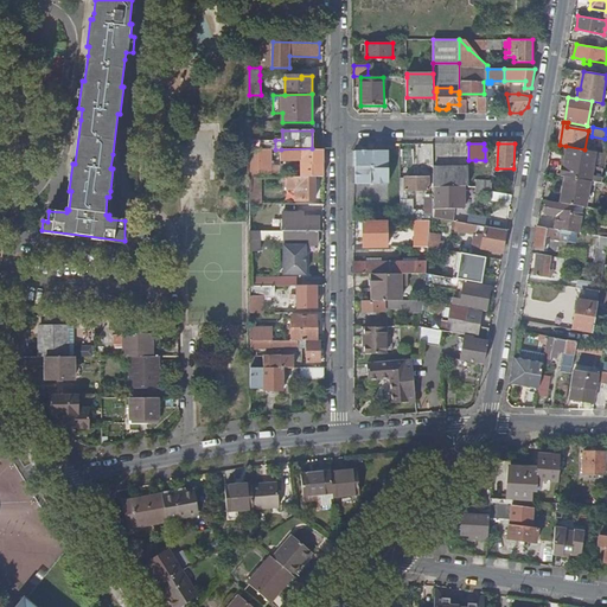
[(561,166),(558,176),(566,176),(592,180),(594,166),(596,152),(585,149),(566,146),(562,166),(561,166)]
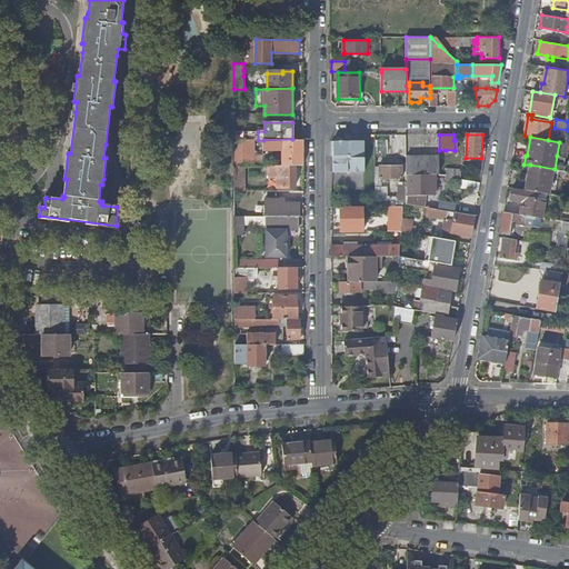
[(303,166),(303,139),(292,139),(263,140),(263,149),(263,150),(281,150),(281,161),(278,161),(278,166),(295,166),(303,166)]
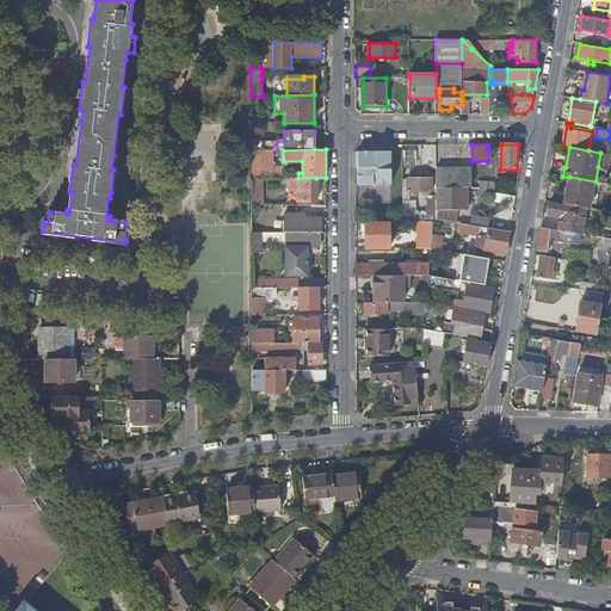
[(273,150),(260,150),(260,156),(261,171),(261,177),(263,177),(273,178),(273,166),(273,160),(273,150)]
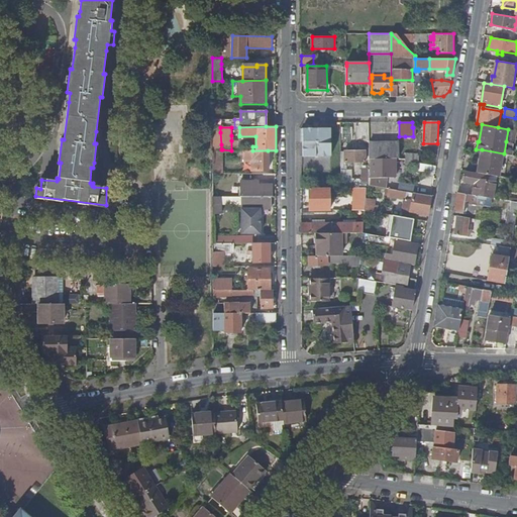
[(234,127),(231,127),(231,135),(239,135),(239,127),(234,127)]
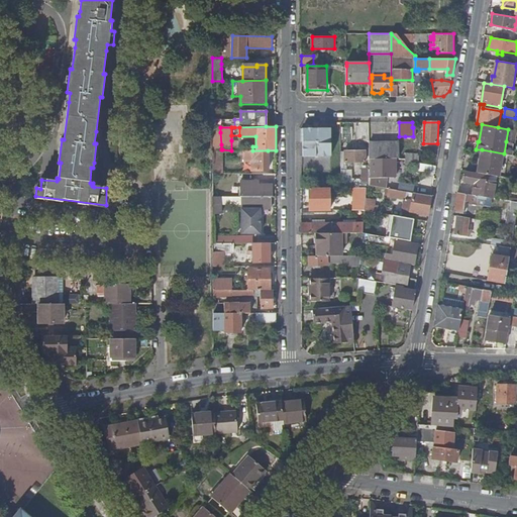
[(301,127),(301,140),(303,140),(304,157),(331,157),(332,128),(301,127)]
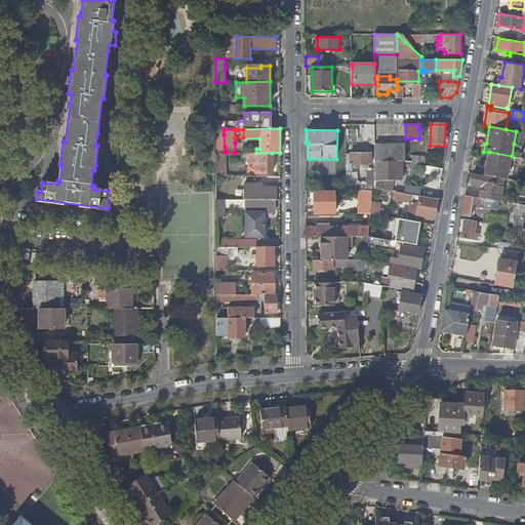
[(243,143),(235,143),(235,153),(243,153),(243,143)]
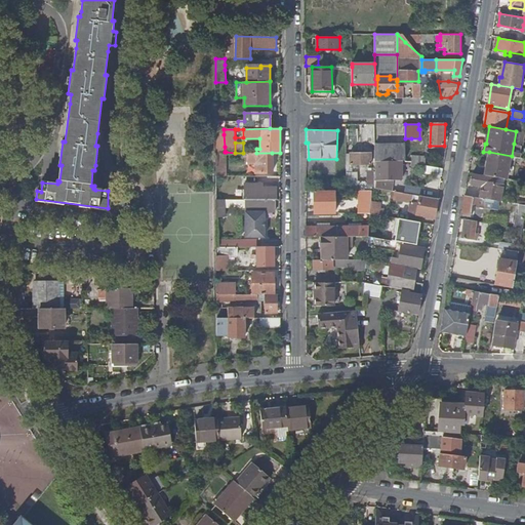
[(248,153),(256,153),(256,149),(256,143),(243,143),(243,153),(248,153)]
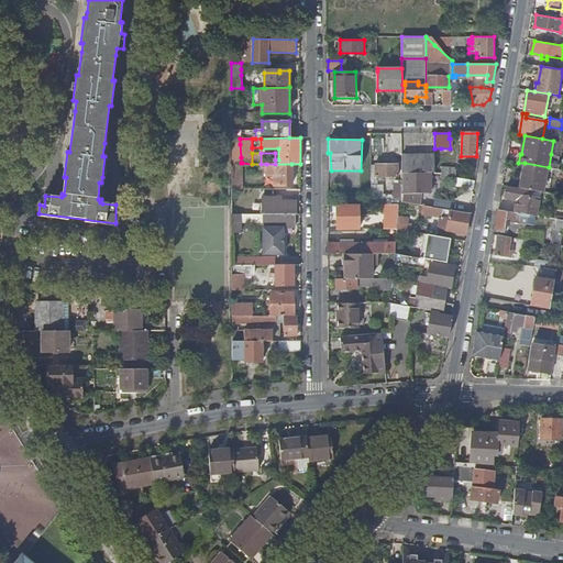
[(553,168),(556,169),(559,155),(551,154),(549,167),(553,168)]
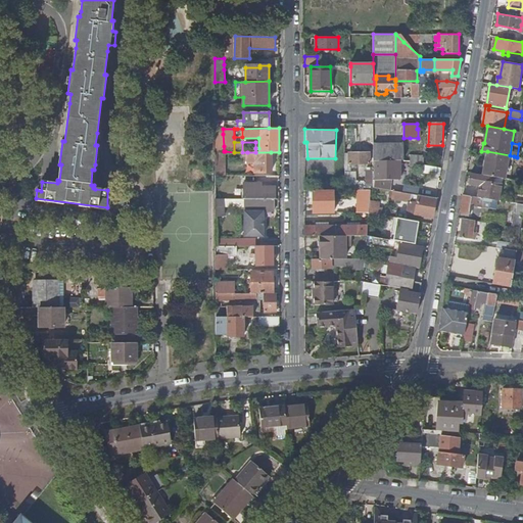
[(373,160),(376,160),(387,160),(396,160),(403,159),(403,144),(373,144),(373,160)]
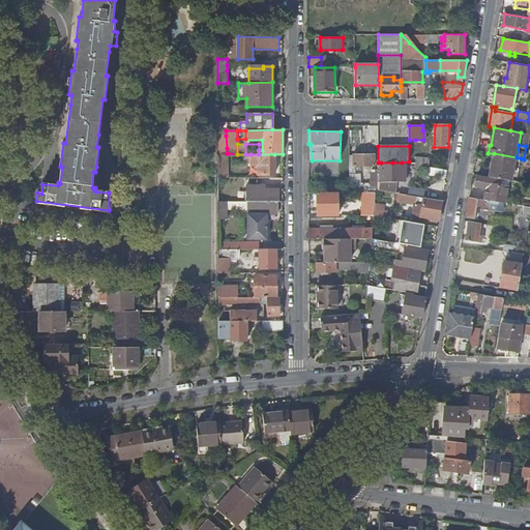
[(227,153),(218,153),(218,178),(229,178),(228,153),(227,153)]
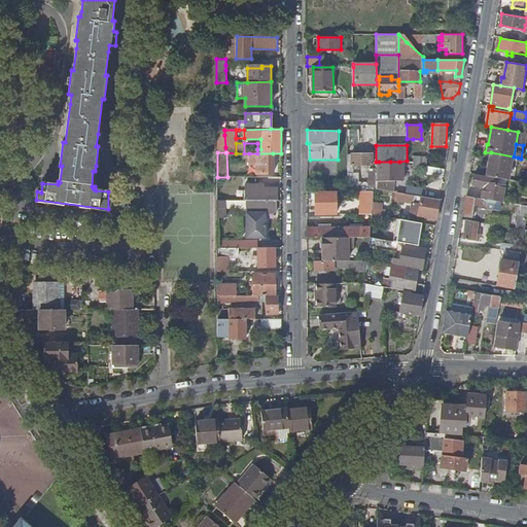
[(489,164),(487,176),(514,181),(518,157),(514,156),(491,152),(490,160),(492,160),(491,164),(489,164)]
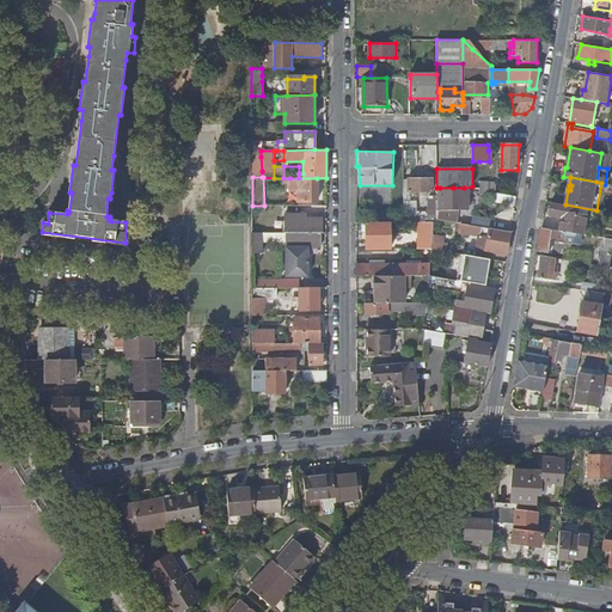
[(318,202),(317,178),(299,178),(289,178),(289,190),(299,190),(299,202),(318,202)]
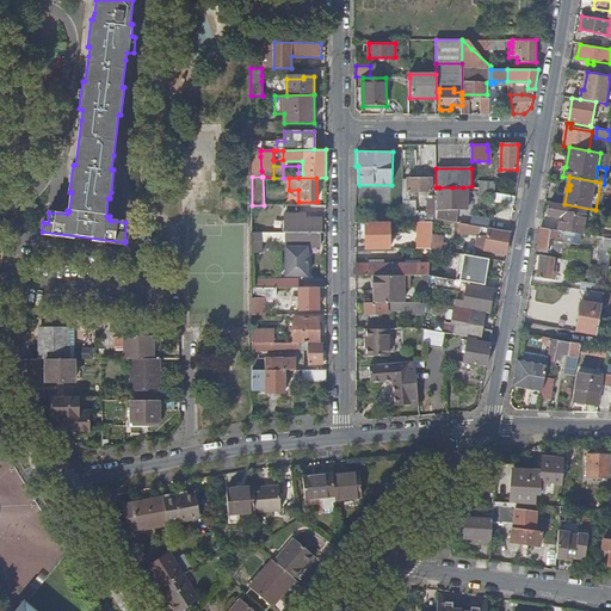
[(432,178),(407,178),(407,191),(418,191),(418,195),(425,193),(425,191),(432,191),(432,178)]
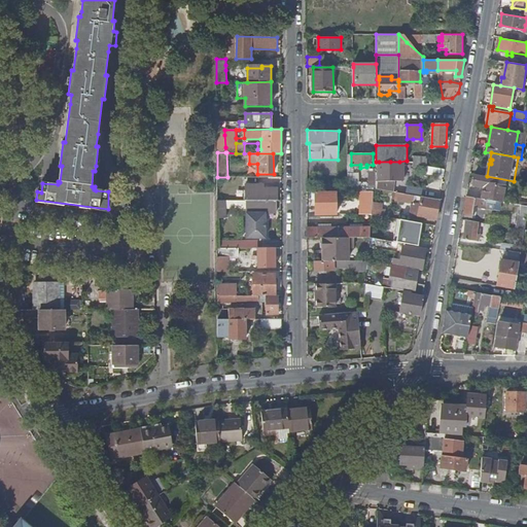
[(409,163),(422,166),(424,155),(411,153),(409,163)]
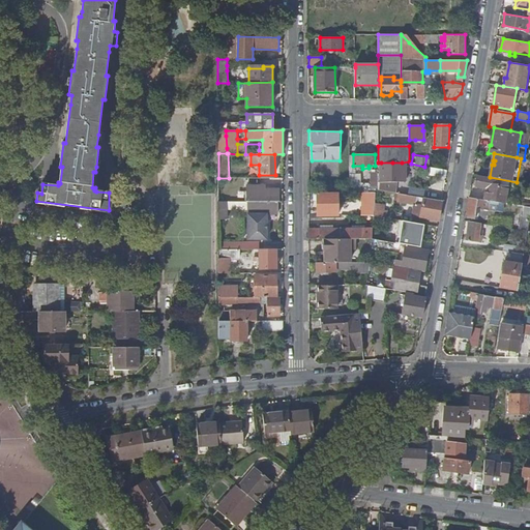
[(379,181),(379,189),(391,193),(394,181),(392,181),(392,174),(395,174),(396,170),(392,169),(392,163),(381,163),(381,181),(379,181)]
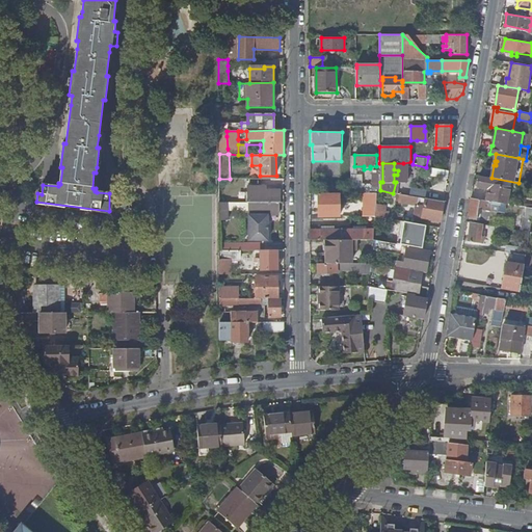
[(394,182),(396,182),(402,182),(403,163),(394,163),(394,169),(398,170),(397,175),(394,175),(394,182)]
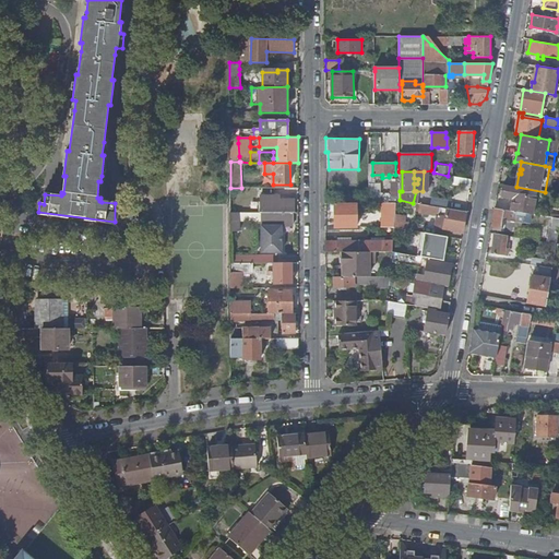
[(524,213),(531,214),(533,214),(536,197),(526,195),(527,192),(530,192),(530,190),(503,186),(501,197),(513,199),(510,211),(524,213)]
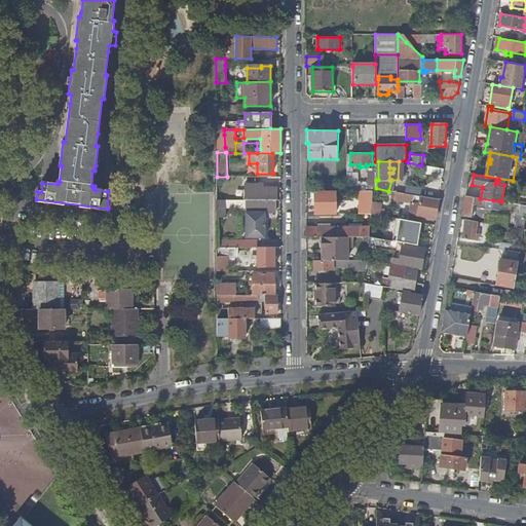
[(227,177),(217,177),(217,194),(227,194),(227,177)]
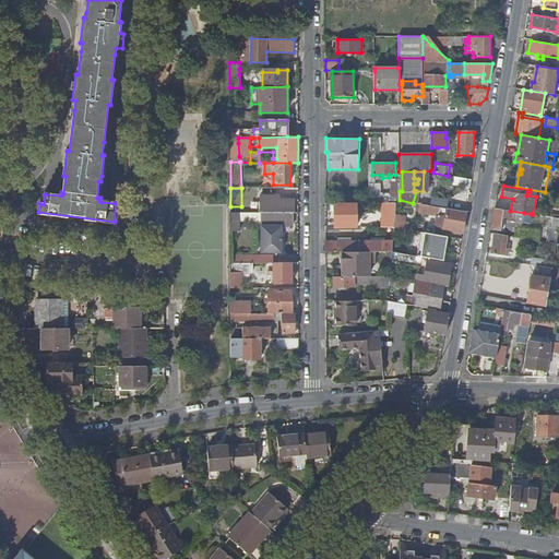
[(293,213),(294,213),(294,200),(278,200),(274,200),(274,195),(261,195),(261,213),(262,213),(286,213),(293,213)]
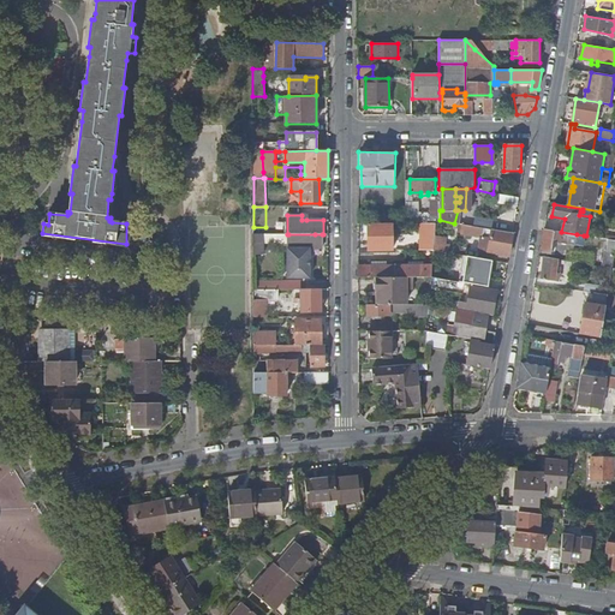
[(487,228),(493,230),(499,231),(500,220),(471,216),(470,226),(477,227),(487,228)]
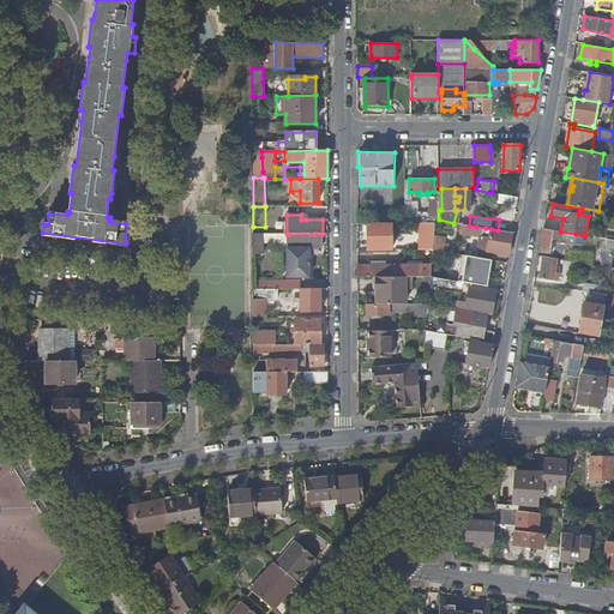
[(390,223),(367,223),(367,250),(390,250),(390,223)]
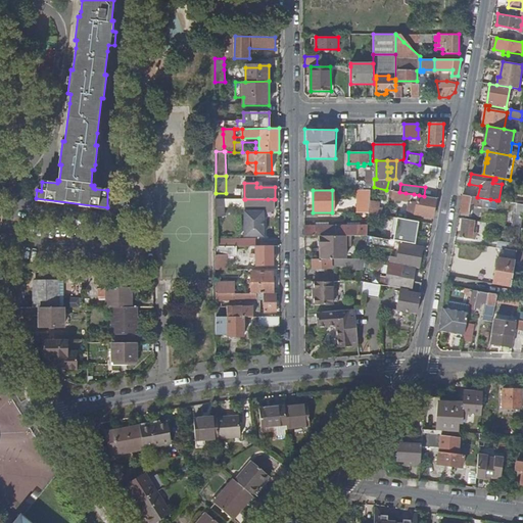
[(412,202),(414,194),(406,193),(405,200),(412,202)]
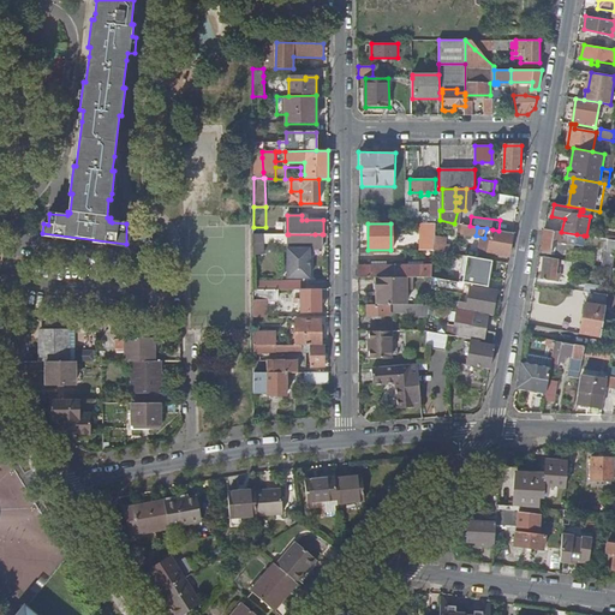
[(544,228),(541,252),(555,254),(555,251),(565,252),(566,244),(575,245),(577,234),(561,232),(544,228)]
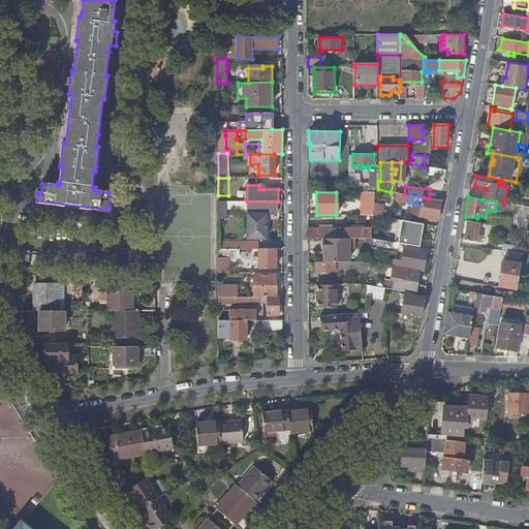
[(421,217),(438,220),(441,200),(429,198),(424,197),(421,217)]
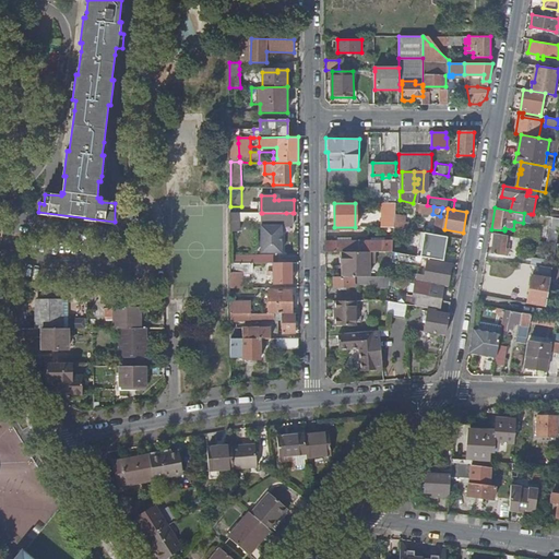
[(240,213),(230,213),(230,232),(239,232),(240,213)]
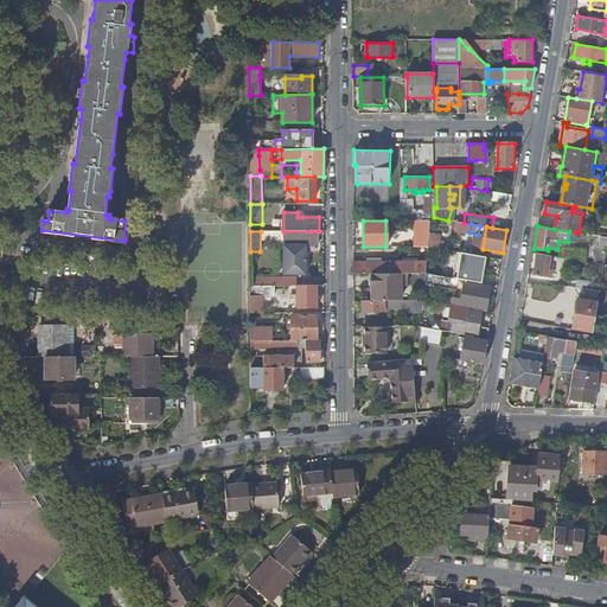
[(312,244),(311,231),(285,231),(286,275),(312,275),(312,244)]
